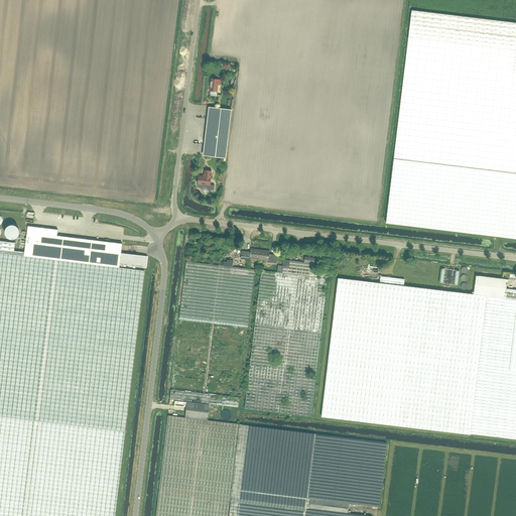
[(515,22),(412,10),(408,36),(394,158),(386,223),(515,238),(515,22)]
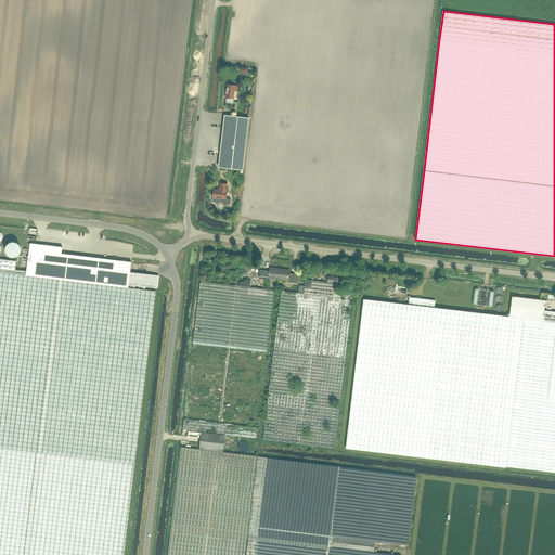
[(236,91),(236,86),(228,85),(226,98),(227,98),(226,102),(227,103),(232,103),(233,103),(233,99),(234,91),(236,91)]
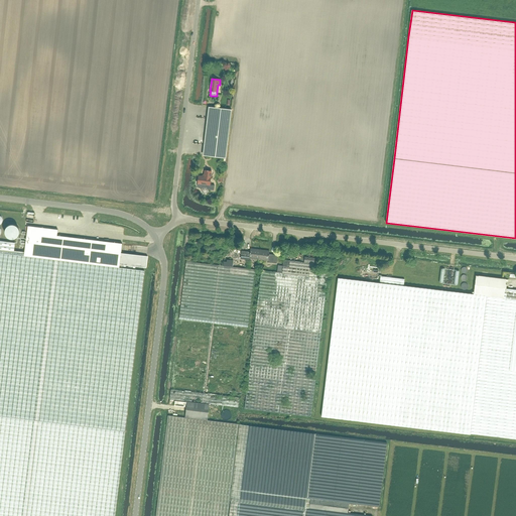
[(232,110),(211,108),(206,156),(227,158),(232,110)]
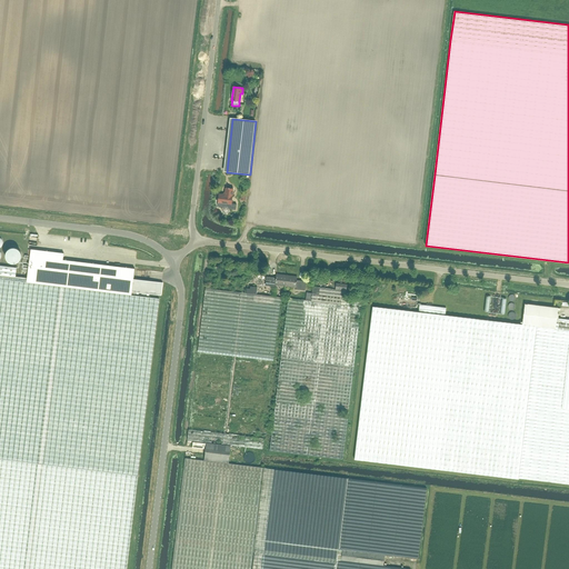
[(236,210),(237,205),(231,205),(225,195),(219,195),(218,202),(218,206),(219,207),(222,208),(222,210),(225,213),(227,213),(230,211),(230,210),(236,210)]
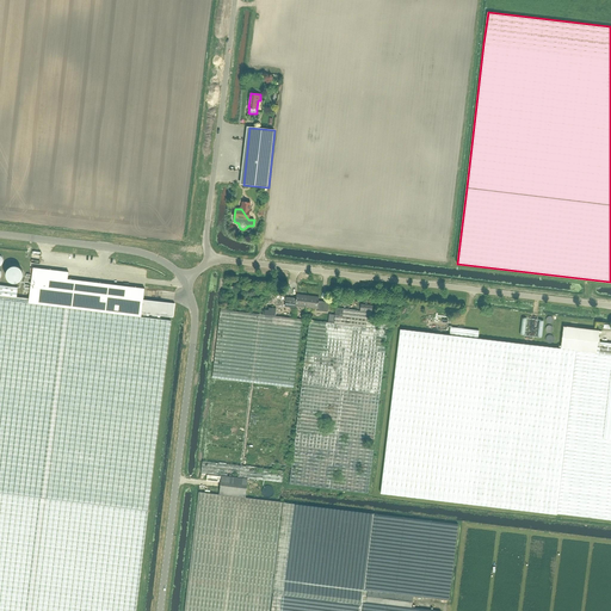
[(29,303),(141,318),(142,314),(155,315),(173,318),(174,303),(158,302),(143,300),(143,298),(144,289),(109,284),(68,279),(68,272),(32,267),(32,275),(31,278),(31,285),(30,292),(29,298),(29,303)]
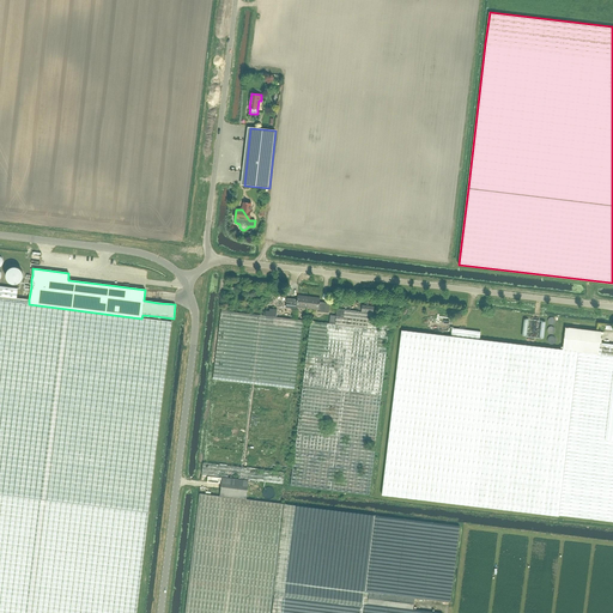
[(0,612),(135,612),(171,322),(141,319),(29,304),(29,299),(17,298),(18,289),(0,286),(0,612)]
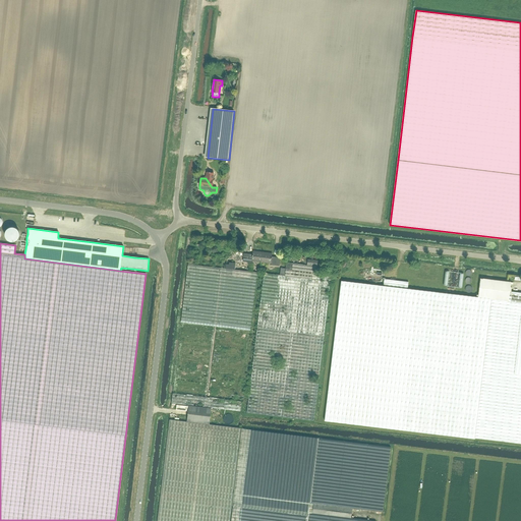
[(252,263),(252,261),(262,262),(263,252),(252,251),(252,255),(248,255),(248,254),(244,253),(243,262),(252,263)]
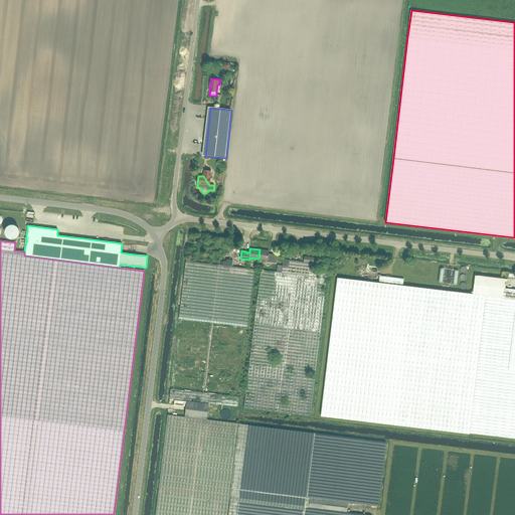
[(269,254),(269,250),(260,249),(259,259),(267,260),(267,262),(276,263),(277,254),(273,254),(273,255),(269,254)]
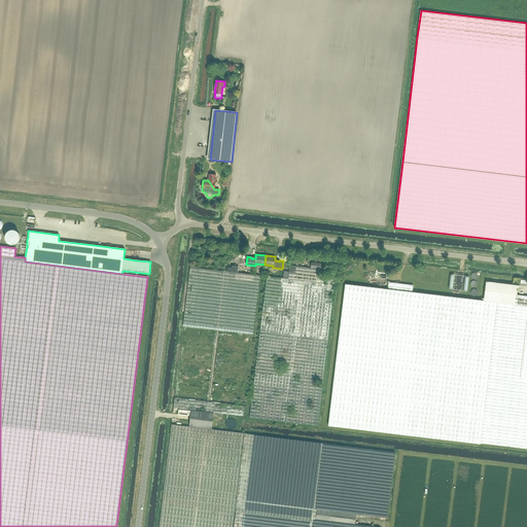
[(320,276),(321,264),(311,261),(311,268),(289,266),(288,278),(267,276),(257,355),(249,417),(317,425),(336,278),(320,276)]
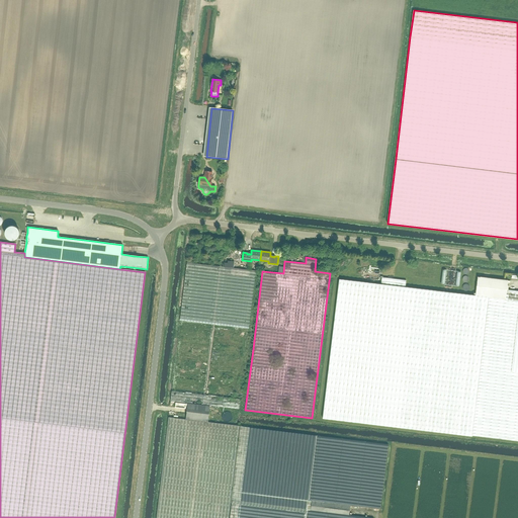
[(517,290),(507,289),(508,280),(478,276),(476,295),(405,287),(406,280),(404,280),(381,277),(380,284),(365,282),(339,279),(323,418),(396,427),(472,436),(517,440),(517,290)]
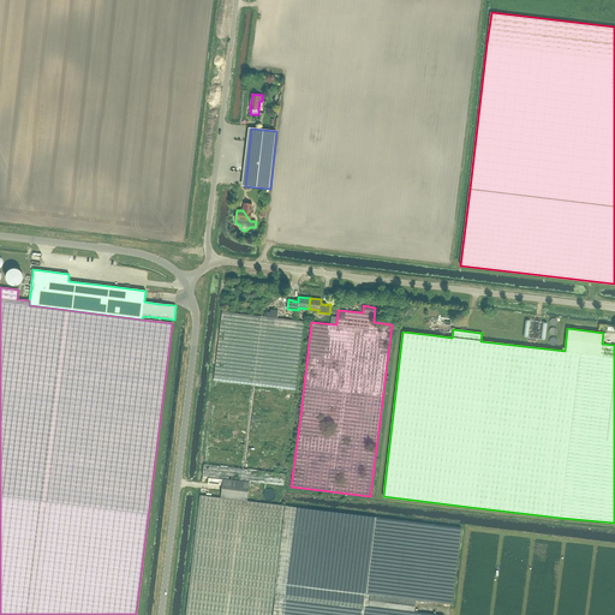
[(224,478),(249,482),(284,485),(285,473),(203,464),(203,469),(202,476),(224,478)]
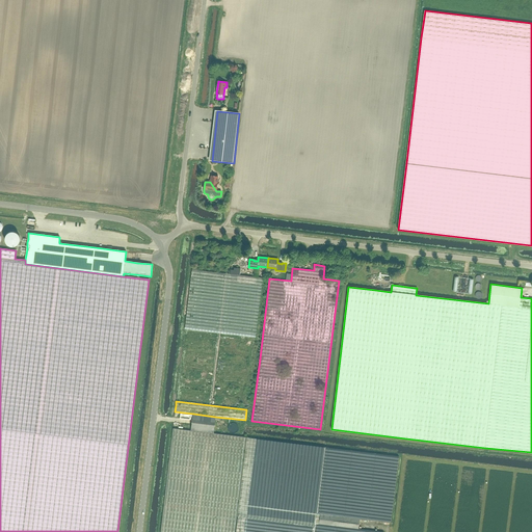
[(215,417),(193,414),(192,415),(192,420),(191,430),(214,433),(215,417)]
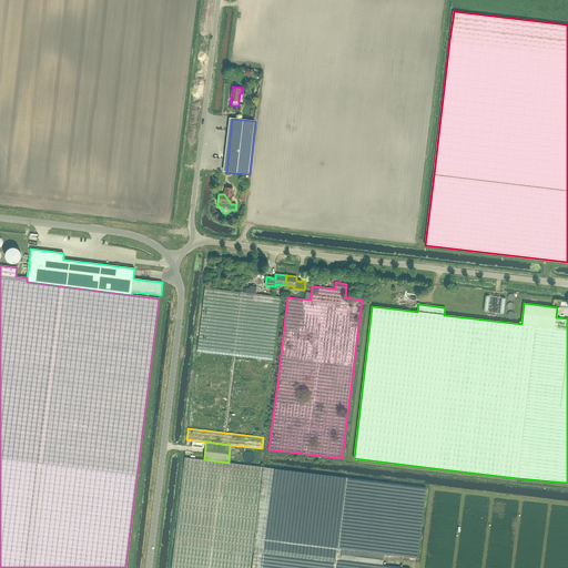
[(250,567),(253,549),(262,467),(184,457),(175,540),(171,567),(250,567)]
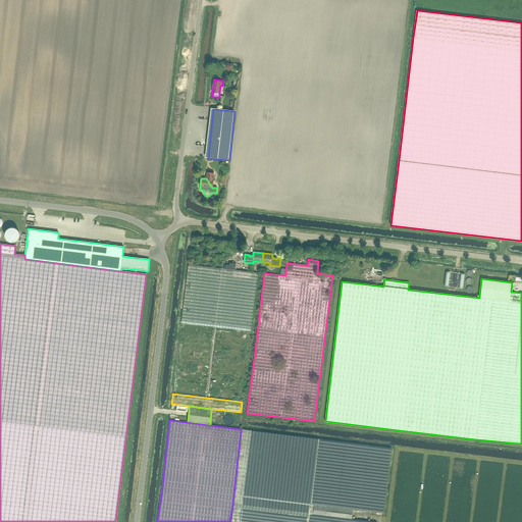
[(376,521),(352,519),(353,509),(383,513),(392,448),(319,438),(242,429),(231,521),(376,521)]
